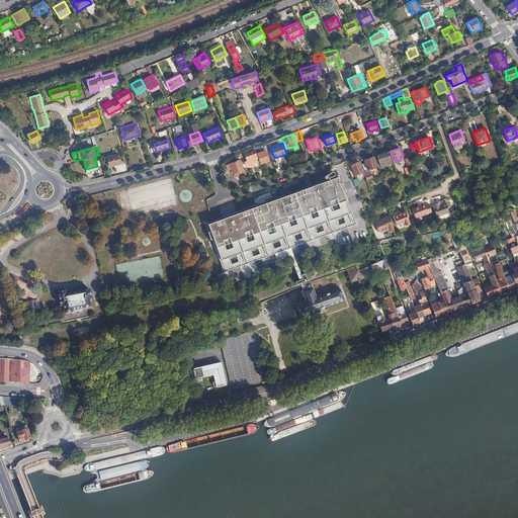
[(255,156),(257,156),(255,150),(249,152),(245,154),(247,161),(244,162),(246,166),(257,162),(255,156)]
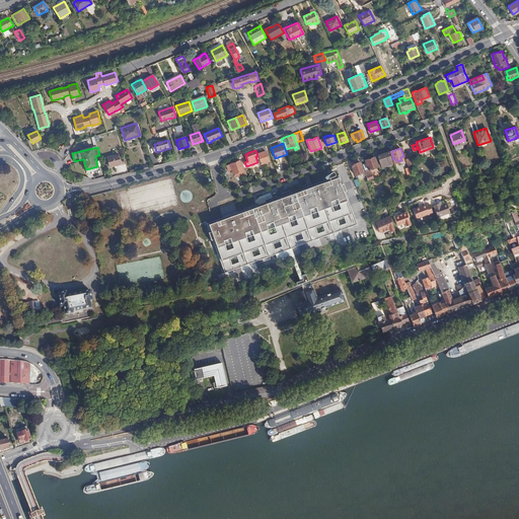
[(262,163),(269,161),(266,151),(258,153),(262,163)]
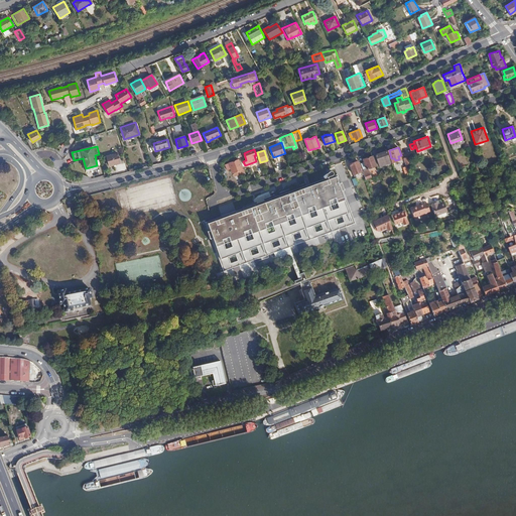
[(376,155),(378,162),(381,161),(381,162),(383,161),(383,160),(389,158),(386,151),(376,155)]
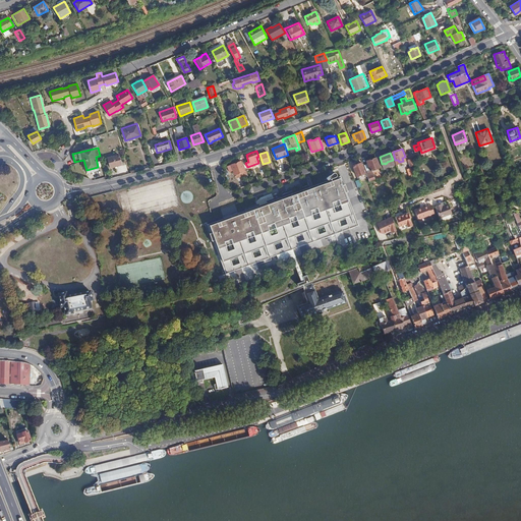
[(121,164),(119,155),(108,158),(111,167),(121,164)]
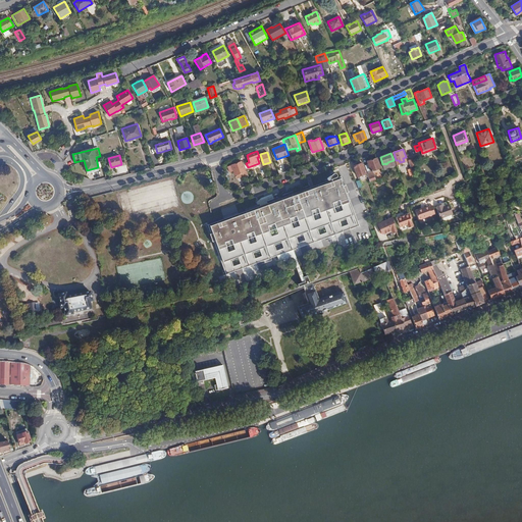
[(365,164),(367,171),(380,167),(376,158),(367,161),(368,163),(365,164)]
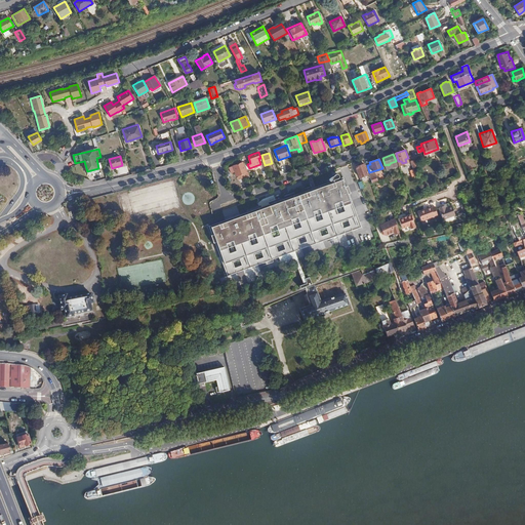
[(242,162),(233,166),(236,176),(246,172),(242,162)]
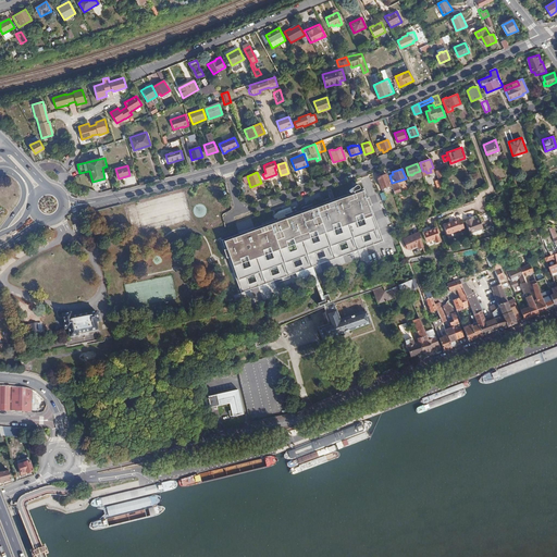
[(378,177),(382,188),(391,185),(386,174),(378,177)]
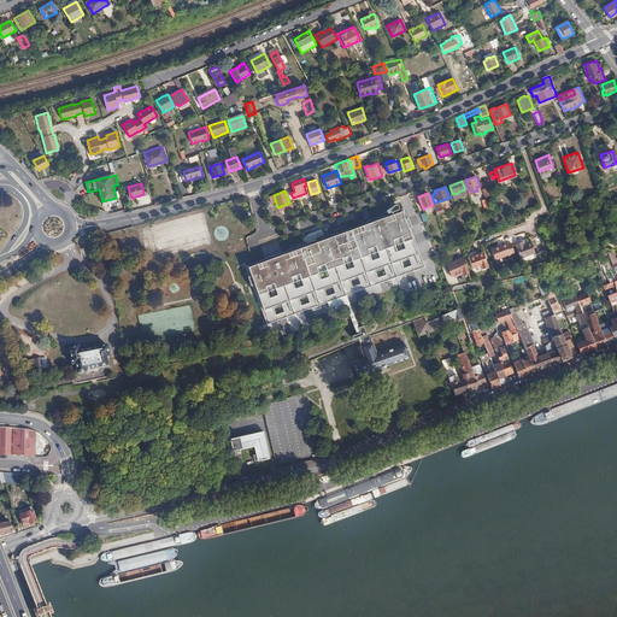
[(381,283),(376,269),(385,266),(389,280),(425,266),(404,207),(262,259),(247,265),(252,278),(268,324),(305,311),(300,297),(309,294),(313,307),(330,301),(325,287),(333,285),(338,299),(356,292),(351,278),(359,276),(364,289),(381,283)]
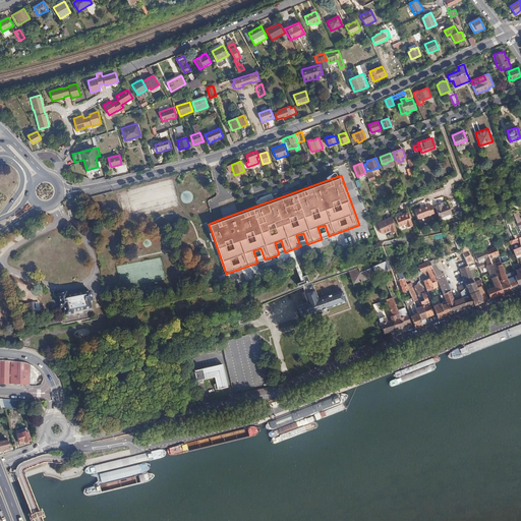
[(418,219),(435,214),(431,205),(427,207),(426,205),(423,207),(423,208),(415,211),(418,219)]
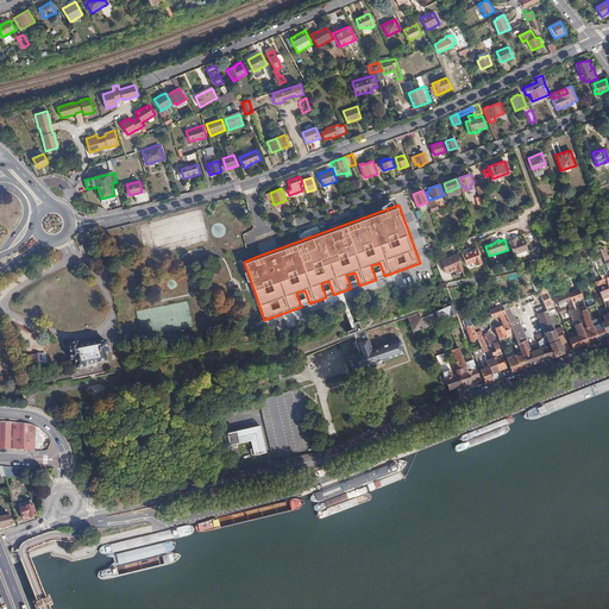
[(510,244),(514,255),(528,250),(523,239),(516,242),(515,239),(509,240),(510,244)]
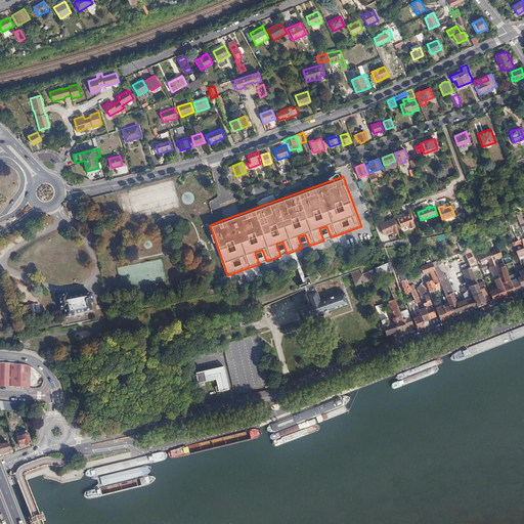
[(399,219),(401,228),(408,225),(409,228),(415,226),(410,215),(399,219)]
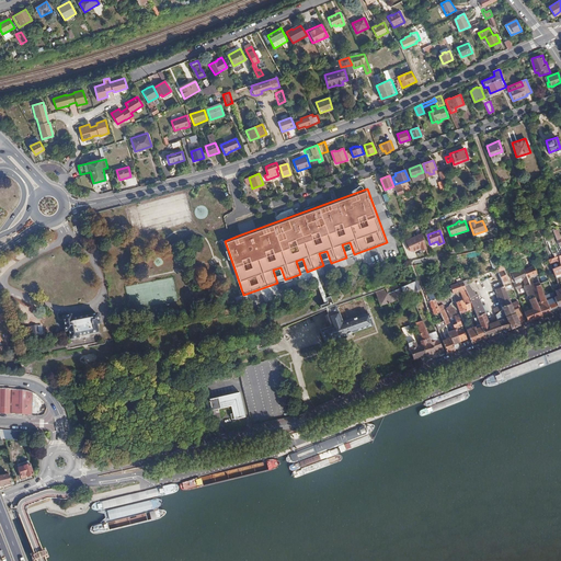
[(421,249),(426,247),(422,233),(407,241),(410,250),(412,250),(412,251),(420,247),(421,249)]
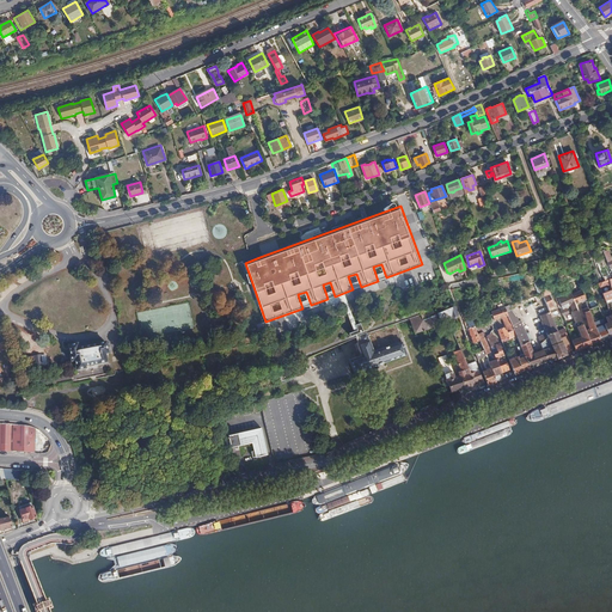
[(600,292),(610,289),(607,280),(598,282),(600,292)]
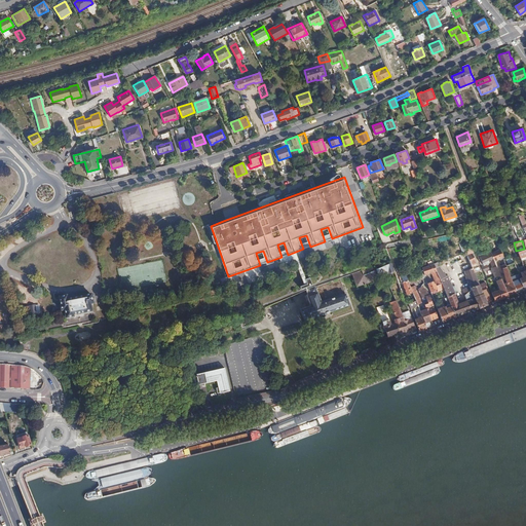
[(499,249),(491,252),(494,260),(496,260),(496,261),(500,260),(503,258),(499,249)]
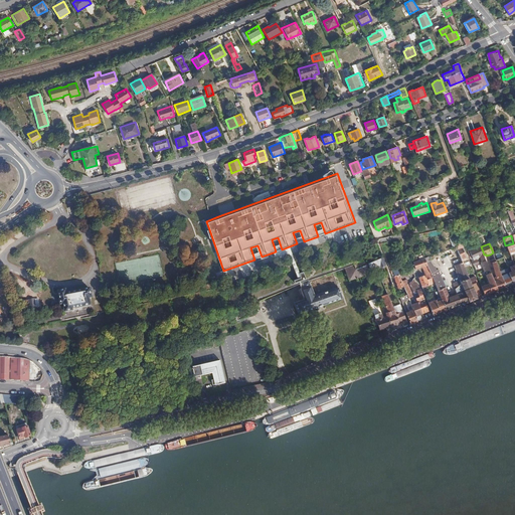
[(466,256),(463,247),(463,246),(460,247),(459,244),(458,245),(459,247),(458,248),(462,259),(466,256)]
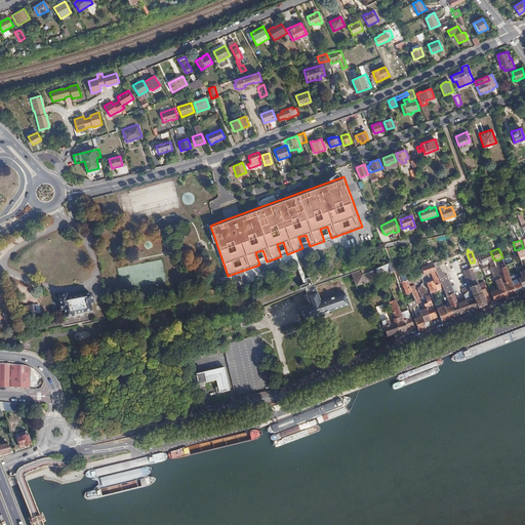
[(489,261),(490,263),(492,267),(495,266),(494,264),(493,259),(490,251),(479,256),(482,265),(487,263),(489,261)]
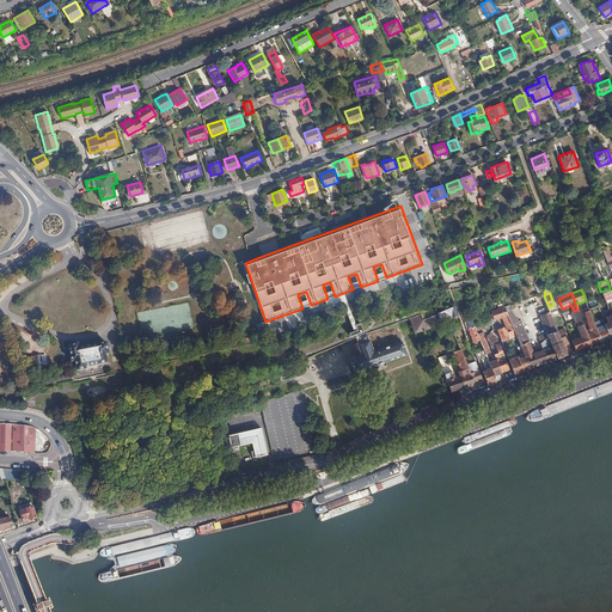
[(606,317),(611,316),(605,299),(604,295),(599,298),(606,317)]
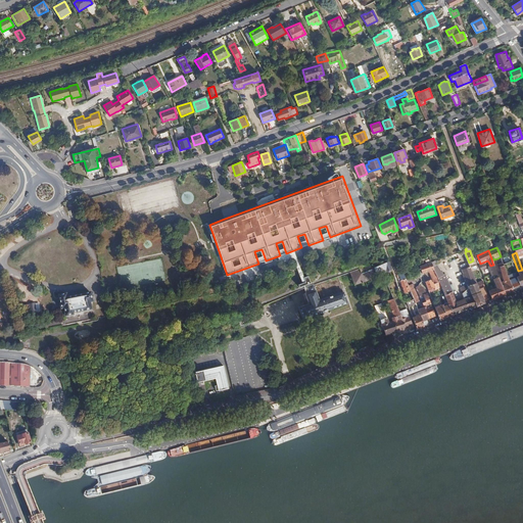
[(433,267),(431,262),(431,260),(430,258),(425,260),(426,264),(420,266),(422,273),(429,271),(433,279),(434,283),(439,281),(437,277),(433,268),(433,267)]
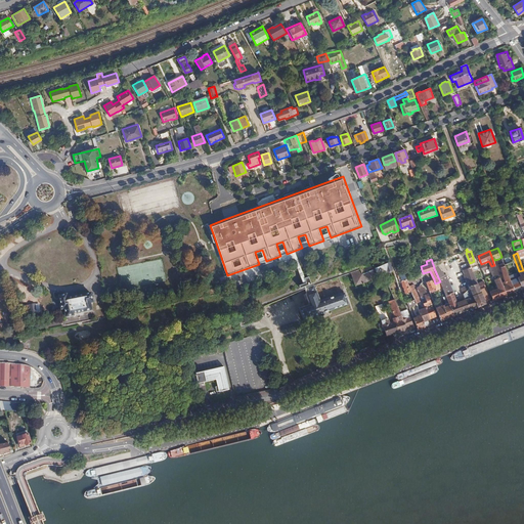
[(389,261),(375,267),(378,274),(388,271),(388,272),(393,271),(389,261)]
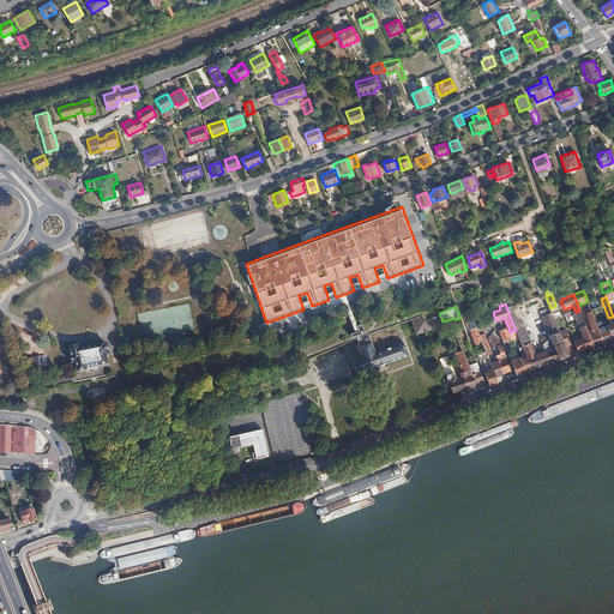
[(575,314),(578,321),(583,319),(579,311),(576,312),(573,307),(571,308),(563,311),(565,318),(575,314)]
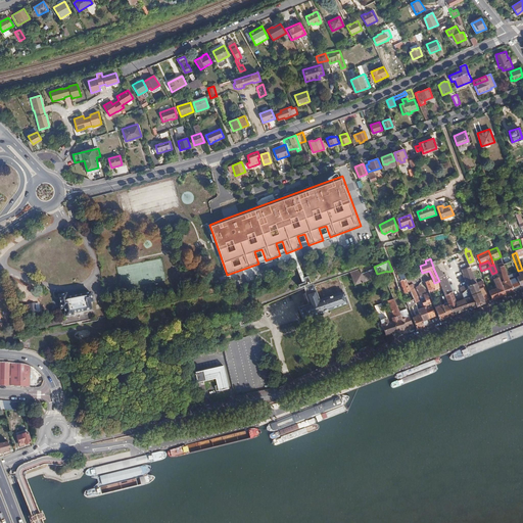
[(435,265),(433,267),(433,268),(437,277),(443,275),(442,273),(438,267),(435,265)]
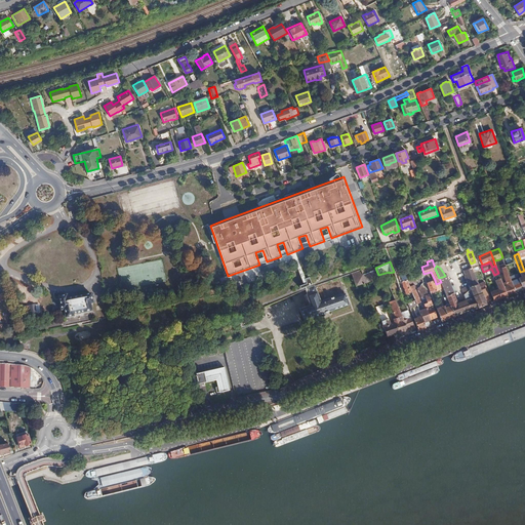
[(508,295),(516,292),(513,283),(512,280),(511,277),(510,277),(506,266),(502,268),(505,279),(507,282),(502,283),(505,287),(508,295)]
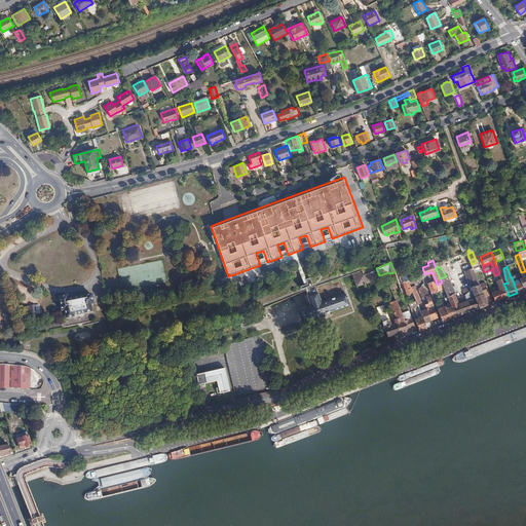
[(475,272),(473,267),(465,271),(467,276),(471,286),(471,287),(479,284),(478,280),(476,273),(475,272)]
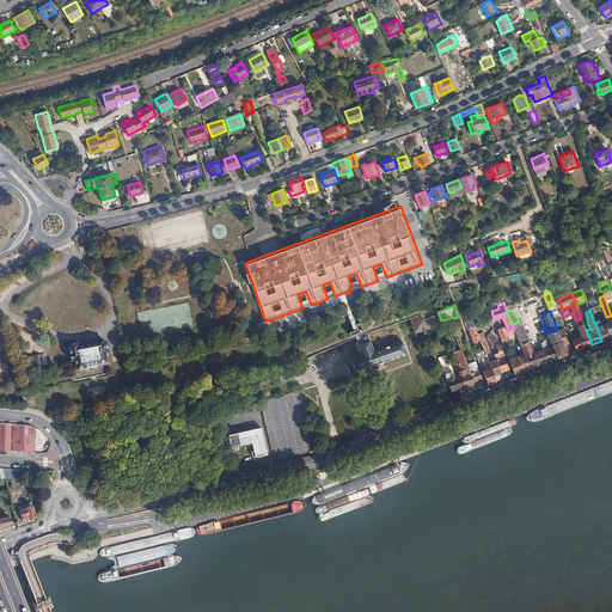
[(441,320),(438,312),(422,320),(420,314),(410,318),(416,332),(442,324),(441,320)]
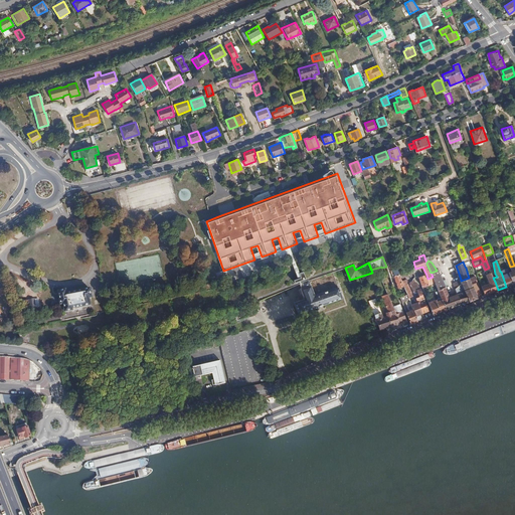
[(474,273),(470,265),(465,267),(466,268),(468,275),(474,273)]
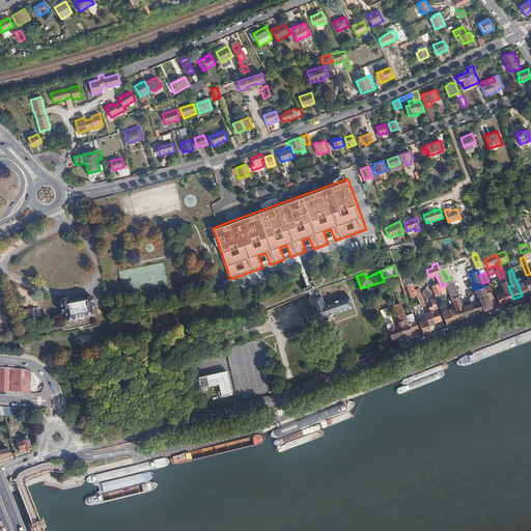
[(522,296),(529,292),(525,281),(524,277),(523,276),(519,278),(518,276),(514,277),(515,280),(516,280),(518,283),(519,286),(522,296)]
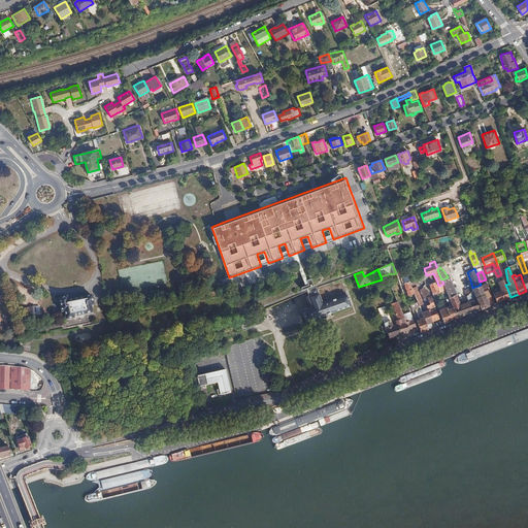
[(448,277),(441,279),(443,284),(444,285),(447,291),(449,294),(450,297),(456,294),(449,276),(448,277)]
